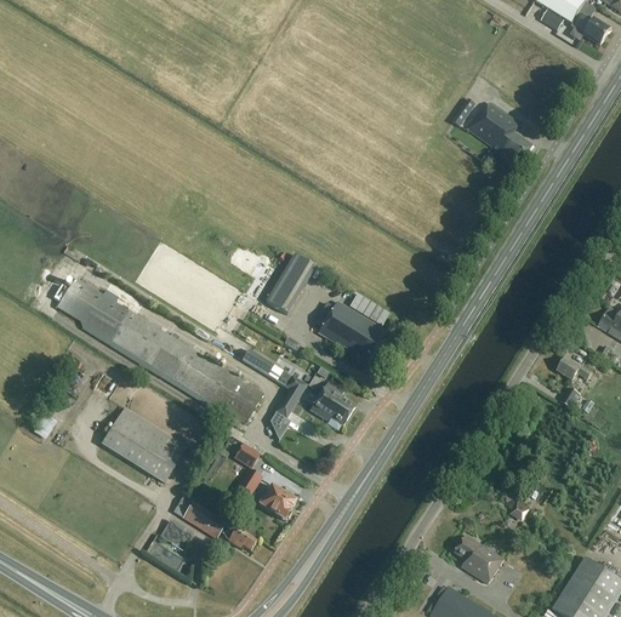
[(517,5),(542,21),(539,27),(546,32),(550,26),(554,28),(559,20),(528,0),(519,0),(517,5)]
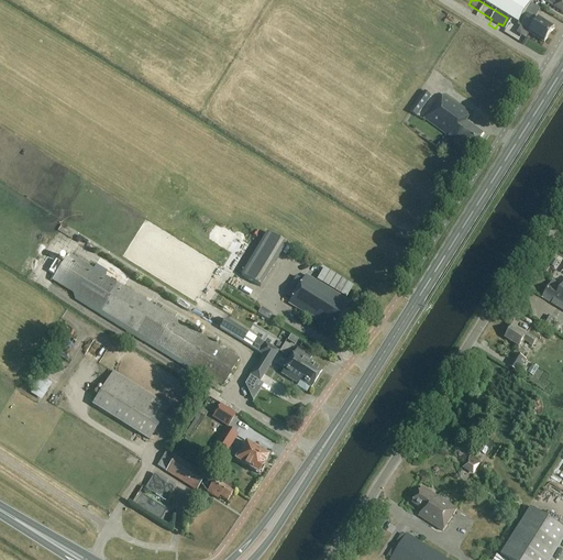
[(486,0),(518,20),(521,17),(526,10),(531,1),(530,0),(486,0)]
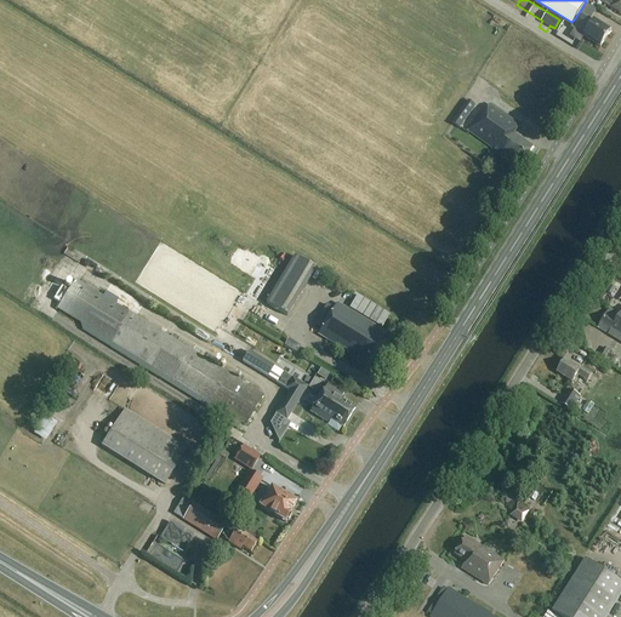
[(604,0),(620,10),(620,0),(604,0)]
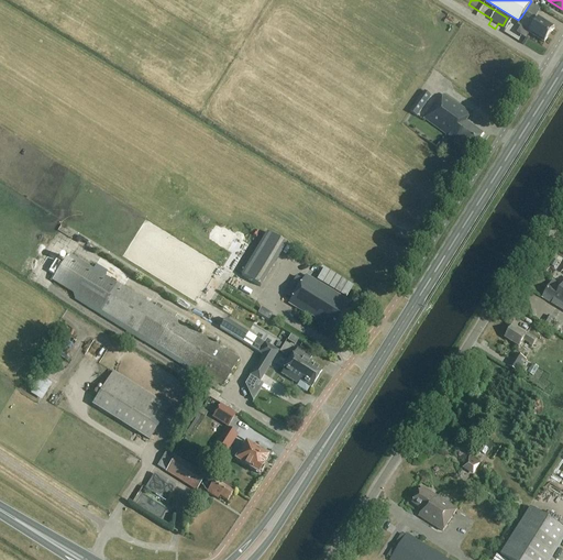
[(461,9),(457,15),(468,22),(472,15),(461,9)]
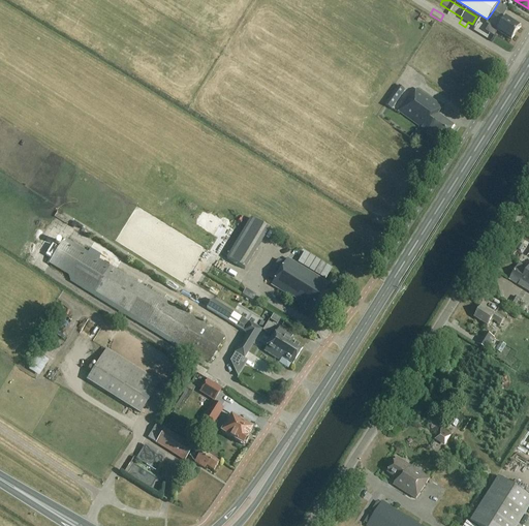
[(511,37),(520,24),(506,14),(505,17),(497,10),(494,9),(490,16),(487,19),(490,21),(490,22),(498,27),(497,29),(511,37)]
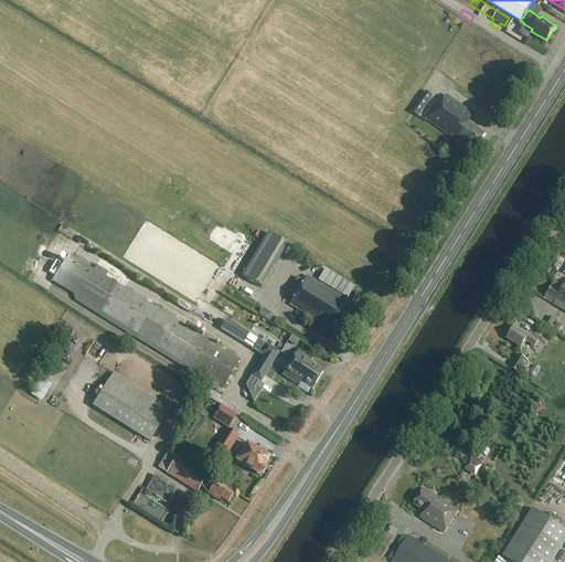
[(503,25),(500,31),(510,36),(513,31),(503,25)]
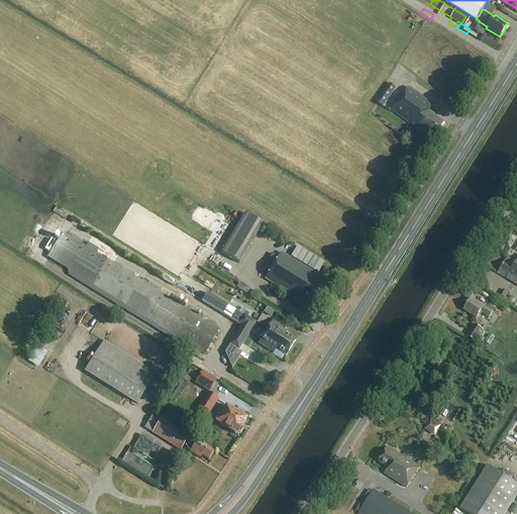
[(377,100),(383,104),(396,86),(390,81),(377,100)]
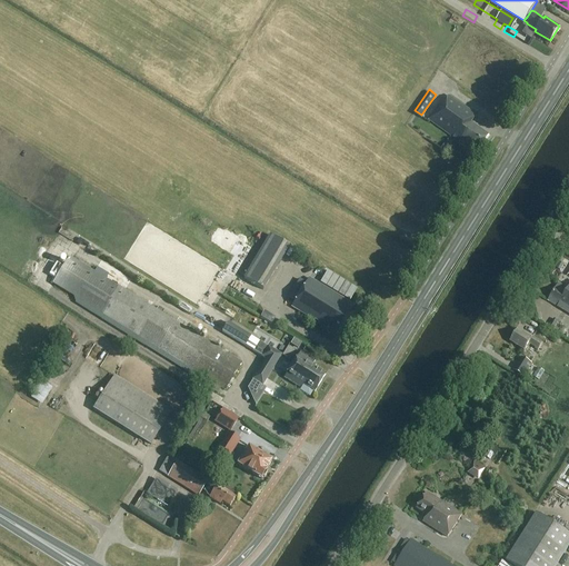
[(477,112),(448,93),(441,102),(440,101),(428,118),(460,140),(461,138),(478,149),(489,132),(470,120),(477,112)]
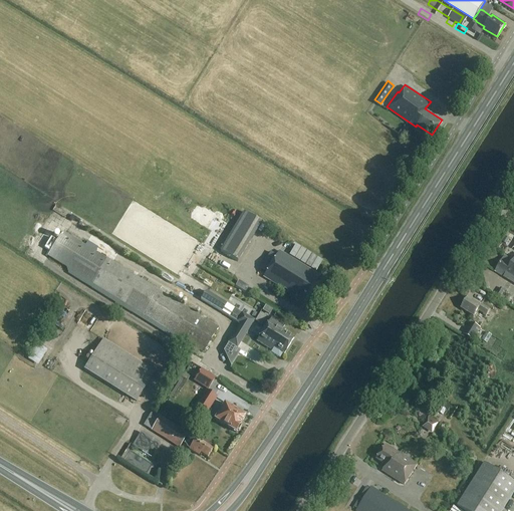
[(398,132),(405,137),(408,132),(401,128),(398,132)]
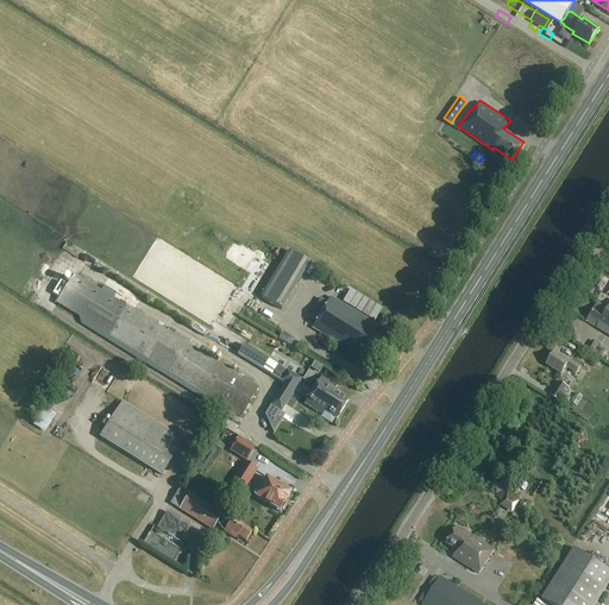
[(242,297),(262,313),(281,288),(277,285),(284,275),(280,271),(283,265),(272,257),(242,297)]
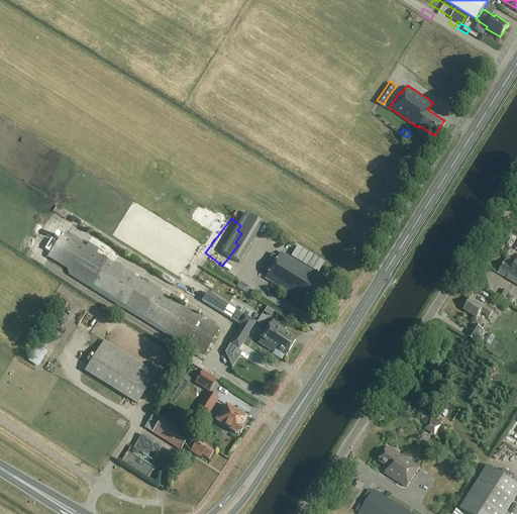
[(47,257),(189,343),(187,348),(197,354),(200,350),(204,353),(220,327),(63,230),(47,257)]
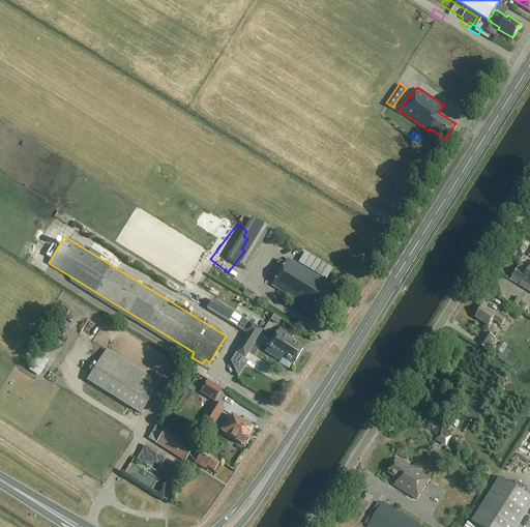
[(101,253),(91,246),(88,251),(98,258),(101,253)]
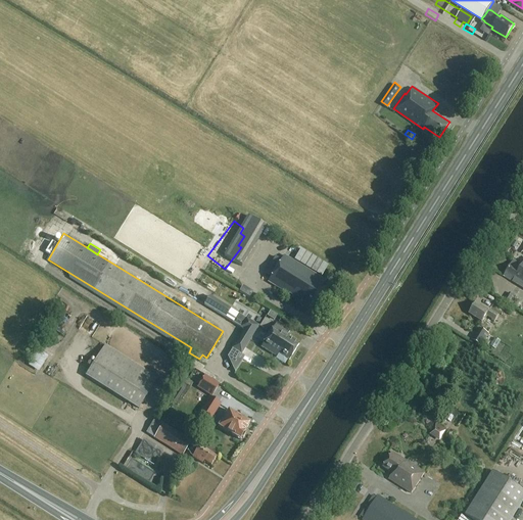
[(321,306),(330,291),(320,285),(325,278),(284,253),(268,280),(308,304),(311,300),(321,306)]
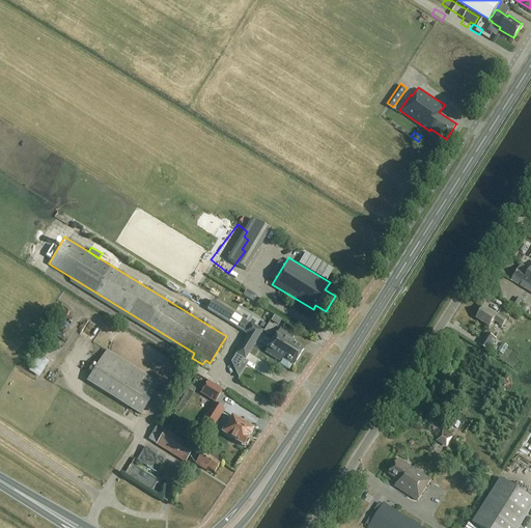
[(512,277),(530,288),(530,268),(522,262),(512,277)]
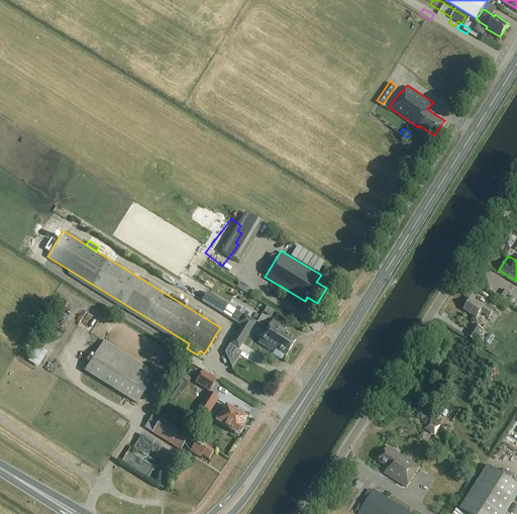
[(207,290),(202,298),(222,311),(227,303),(207,290)]
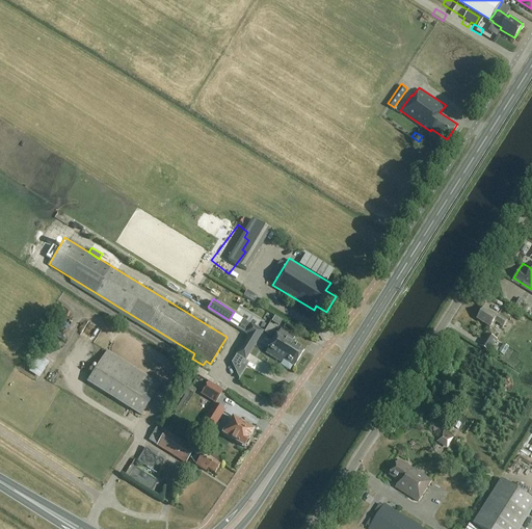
[(498,314),(484,305),(477,316),(490,324),(495,318),(501,322),(500,323),(503,324),(507,318),(498,312),(498,314)]
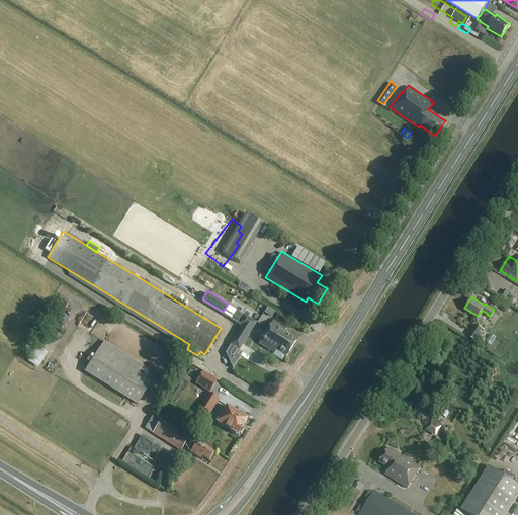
[(274,309),(266,305),(263,310),(271,314),(274,309)]
